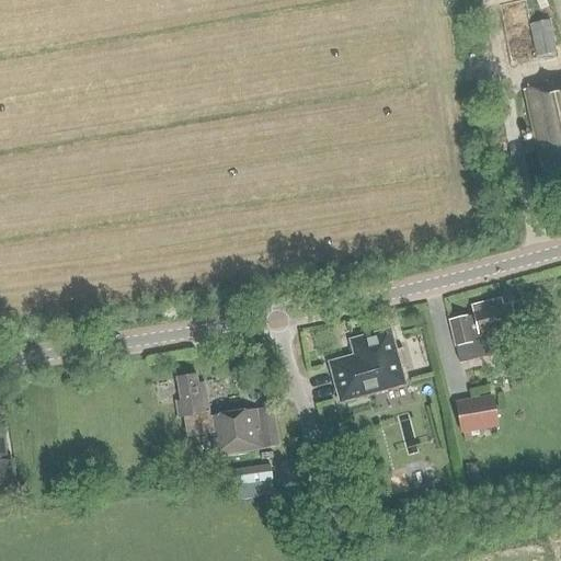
[(548,18),(529,22),(536,55),(554,50),(548,18)]
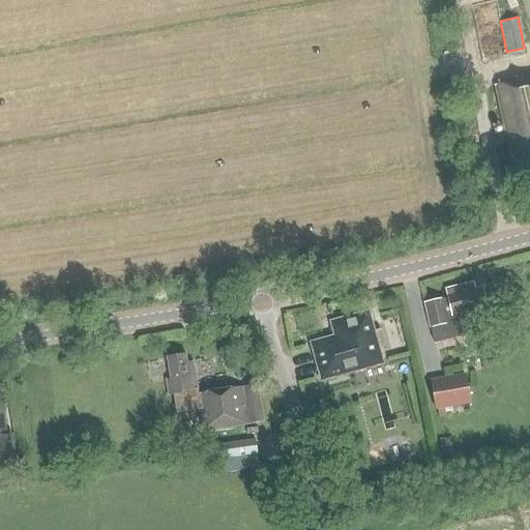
[(529,78),(495,86),(510,164),(517,163),(520,177),(529,174),(529,78)]
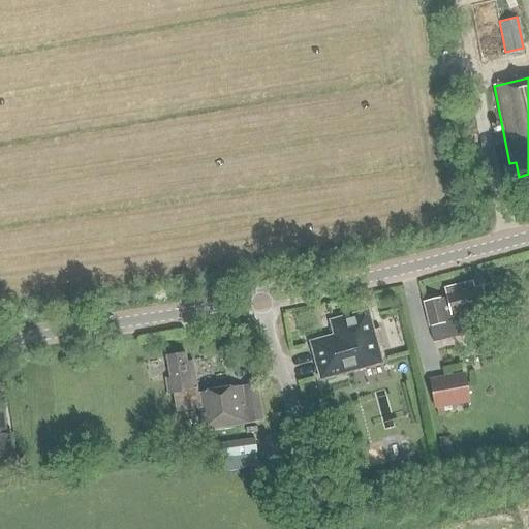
[(440,300),(440,299),(424,303),(433,343),(477,333),(472,310),(486,307),(480,288),(473,289),(471,283),(444,289),(446,298),(440,300)]
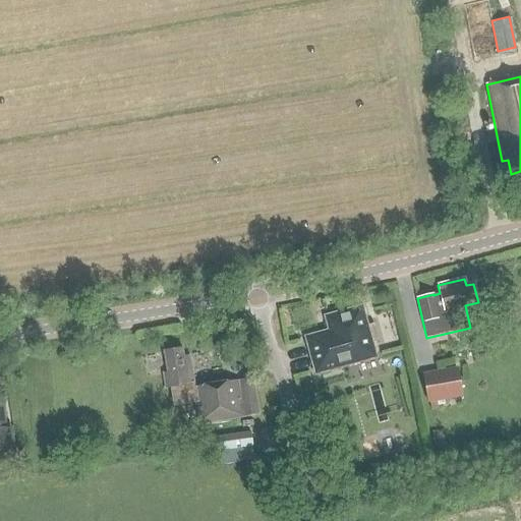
[(370,343),(378,341),(373,326),(366,328),(361,308),(331,317),(335,331),(307,339),(316,373),(374,357),(370,343)]
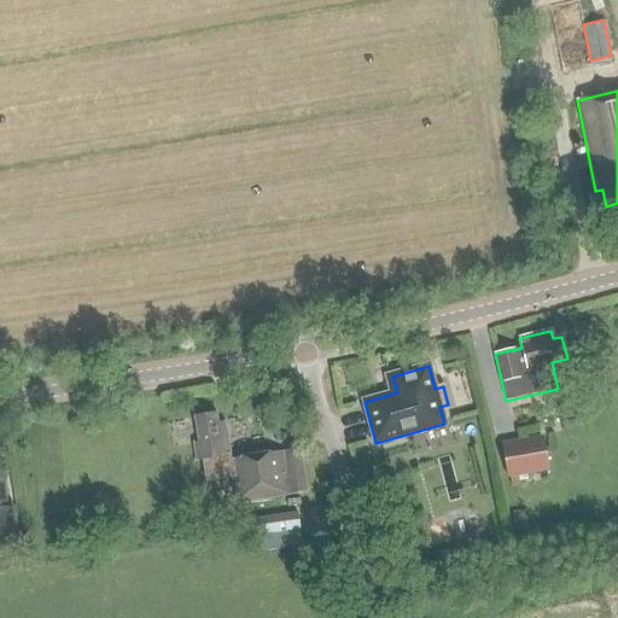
[(198,442),(193,442),(196,459),(202,459),(207,483),(229,479),(234,503),(304,491),(297,448),(231,460),(223,418),(216,420),(215,413),(194,417),(198,442)]
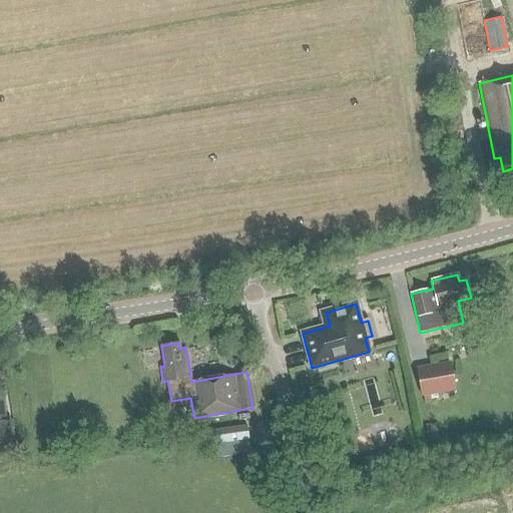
[(417,369),(422,397),(455,391),(450,363),(417,369)]
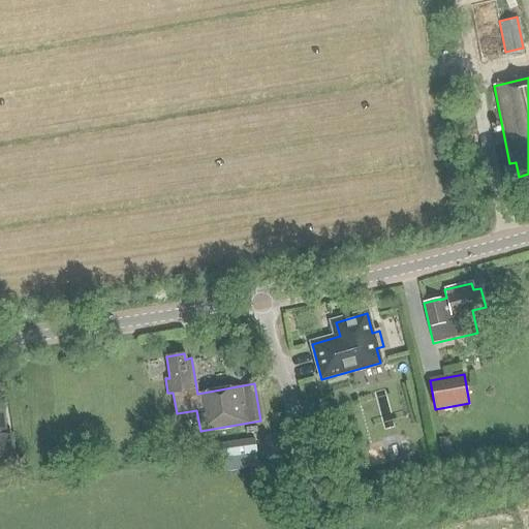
[(0,449),(12,448),(10,435),(5,436),(1,407),(0,407),(0,449)]
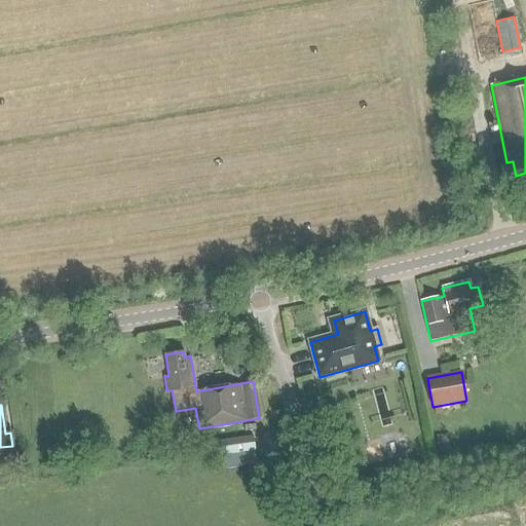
[(252,436),(215,441),(217,455),(254,451),(252,436)]
